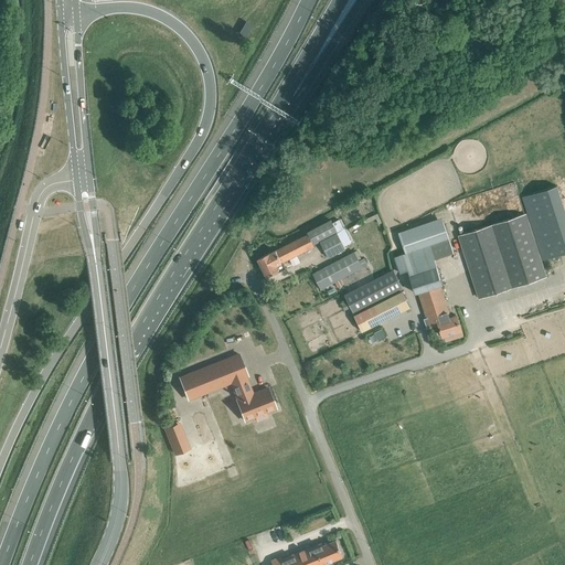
[(238,33),(245,36),(253,25),(246,21),(238,33)]
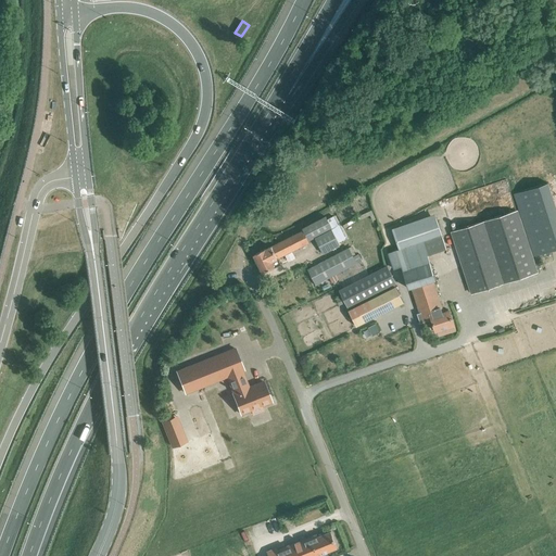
[(545,182),(512,193),(532,256),(555,248),(555,215),(550,196),(545,182)]
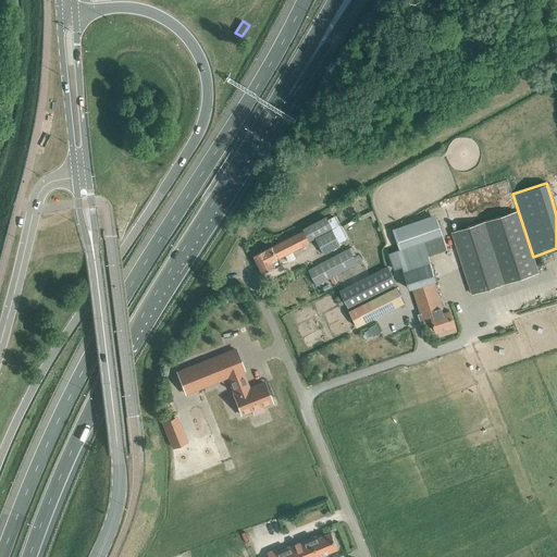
[(518,219),(515,211),(452,232),(472,295),(535,274),(518,219)]
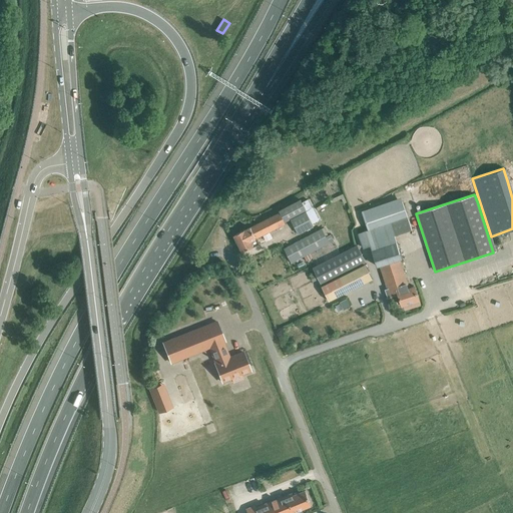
[(279,211),(280,212),(244,231),(244,229),(234,234),(242,251),(252,246),(259,243),(255,238),(285,223),(285,222),(290,219),(297,233),(313,225),(312,223),(320,219),(313,206),(313,207),(309,198),(307,199),(306,196),(301,198),(301,199),(279,211)]
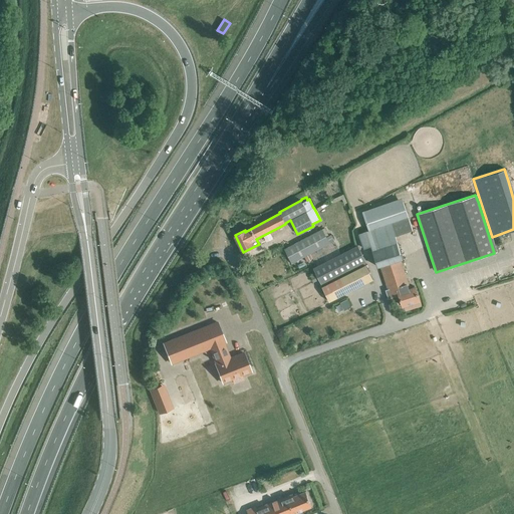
[(403,305),(405,305),(407,309),(422,304),(416,287),(411,289),(401,259),(403,258),(396,235),(413,230),(409,217),(411,217),(404,198),(363,211),(369,230),(359,233),(364,248),(371,245),(378,266),(380,265),(389,289),(387,290),(390,298),(400,294),(403,305)]
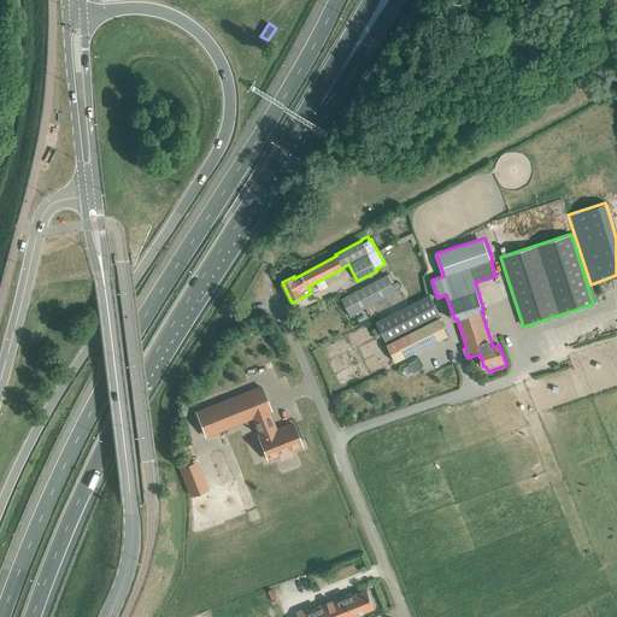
[(398,282),(392,285),(387,275),(342,299),(351,316),(365,307),(369,313),(376,311),(372,304),(401,289),(398,282)]
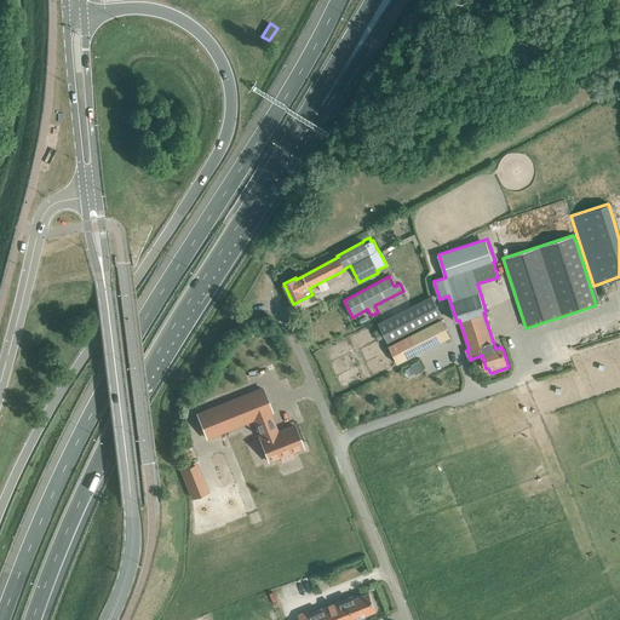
[(441,316),(442,316),(432,296),(378,323),(396,361),(451,336),(441,316)]
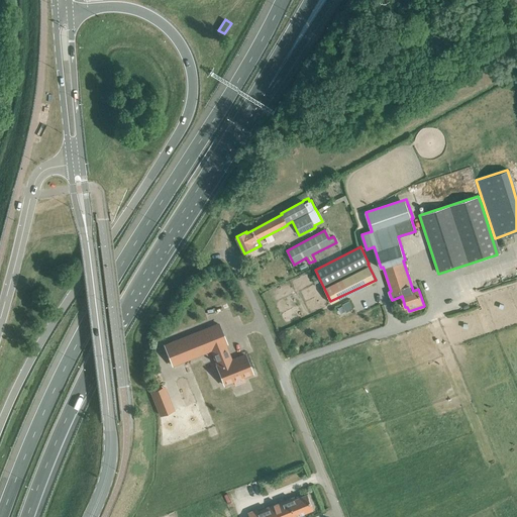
[(346,311),(354,307),(351,300),(342,304),(346,311)]
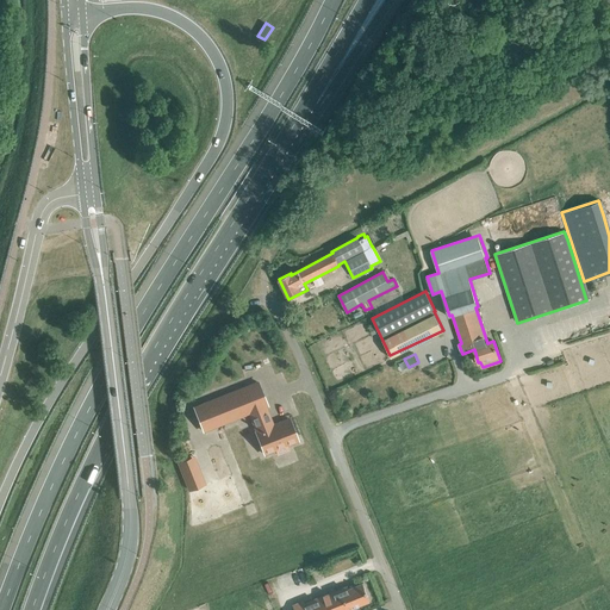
[(268,405),(259,383),(194,408),(204,431),(250,412),(257,431),(256,431),(265,454),(277,449),(277,447),(286,443),(286,446),(298,441),(290,418),(273,425),(266,406),(268,405)]
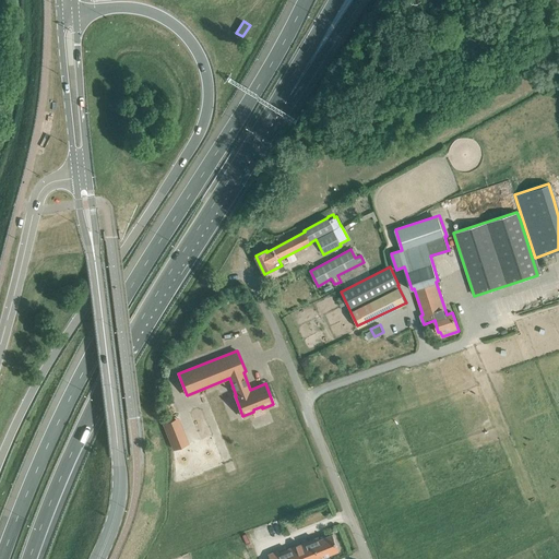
[(163,423),(173,449),(189,442),(178,416),(163,423)]
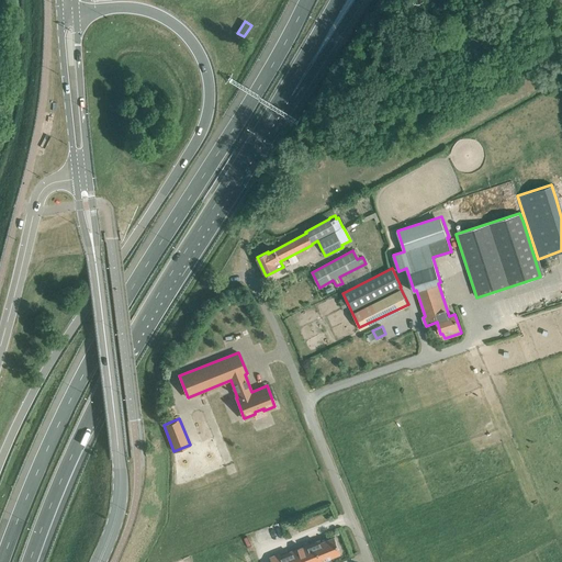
[(270,557),(271,561),(328,561),(328,559),(341,553),(335,537),(315,544),(314,542),(280,555),(279,553),(270,557)]
